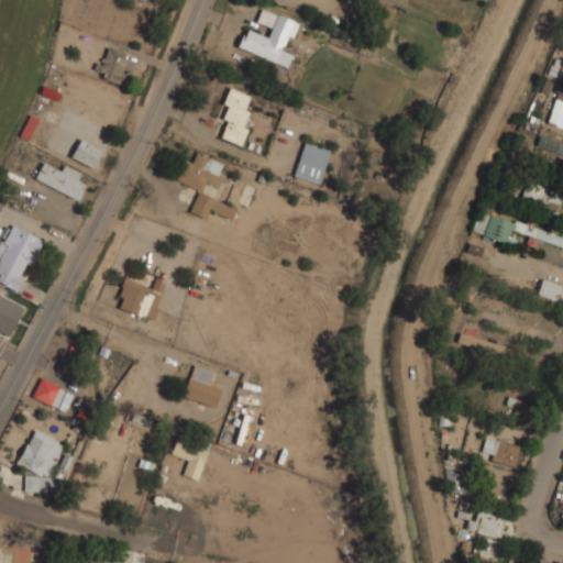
[(235,47),(286,66),(290,54),(282,51),(293,20),(261,8),(255,21),(268,26),(265,35),(243,28),(235,47)]
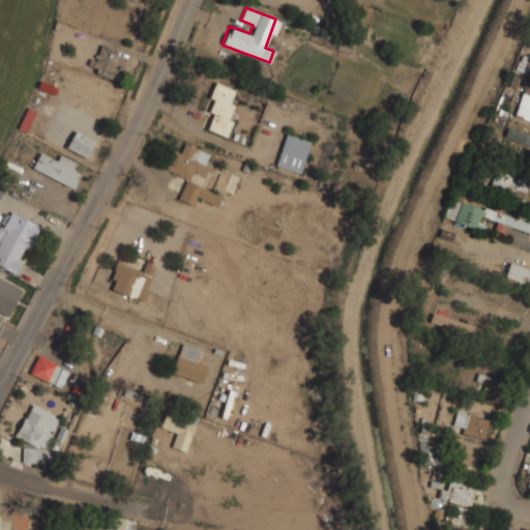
[(529,120),(529,81),(525,80),(513,115),(529,120)]
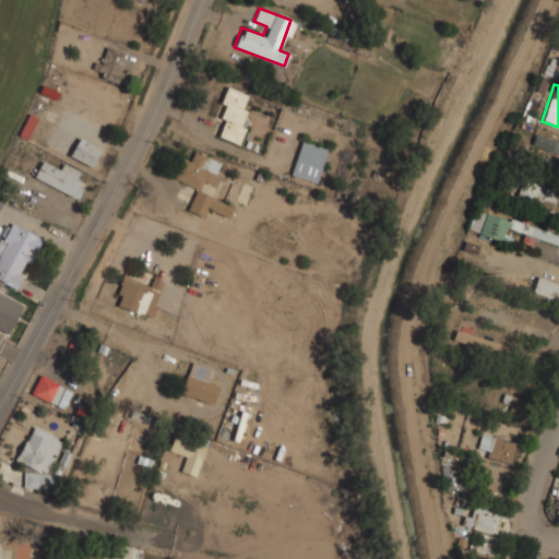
[(236,143),(252,95),(226,86),(215,115),(224,118),(217,137),(236,143)]
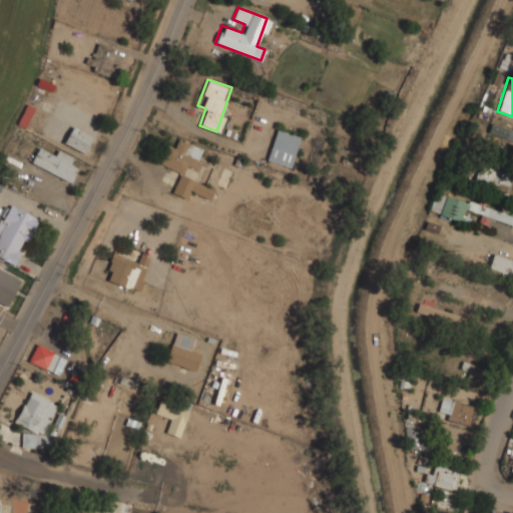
[(33,107),(26,104),(20,119),(26,122),(33,107)]
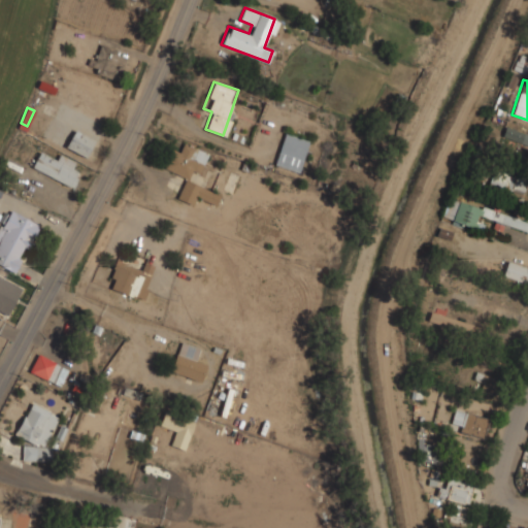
[(527,140),(527,133),(504,128),(501,138),(527,144),(527,140)]
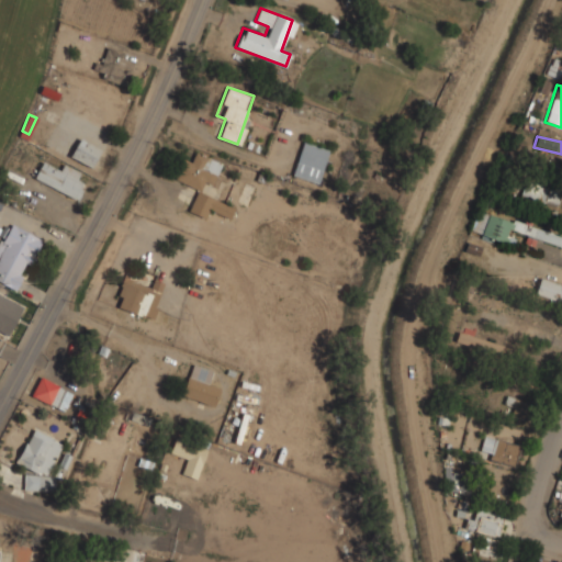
[(98,171),(108,153),(80,137),(69,156),(98,171)]
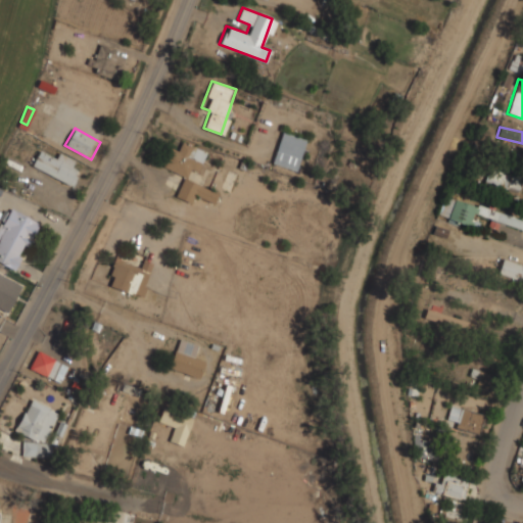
[(295,172),(306,139),(281,131),(270,162),(295,172)]
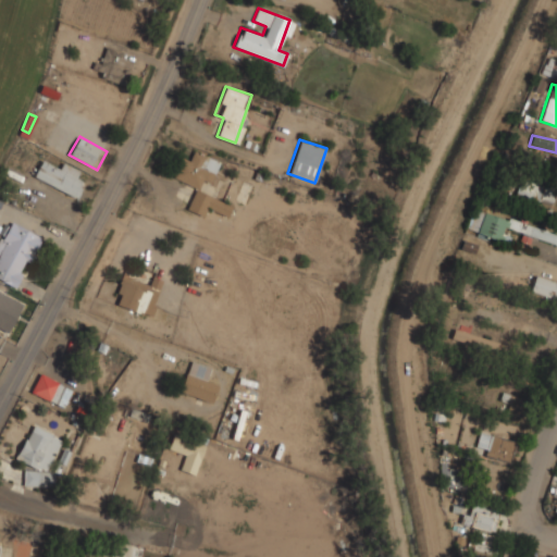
[(219,161),(194,151),(190,161),(178,157),(171,177),(195,187),(185,210),(203,217),(207,208),(227,215),(232,205),(196,190),(200,178),(210,183),(219,161)]
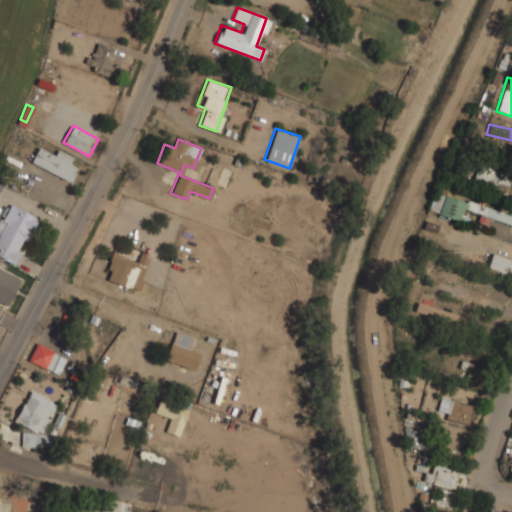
[(30,163),(70,182),(77,167),(70,164),(73,157),(57,149),(54,155),(38,147),(30,163)]
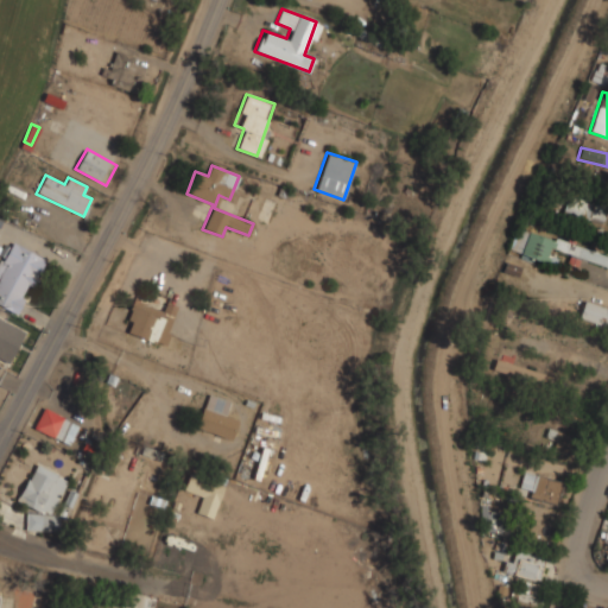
[(563,211),(589,217),(591,202),(567,196),(563,211)]
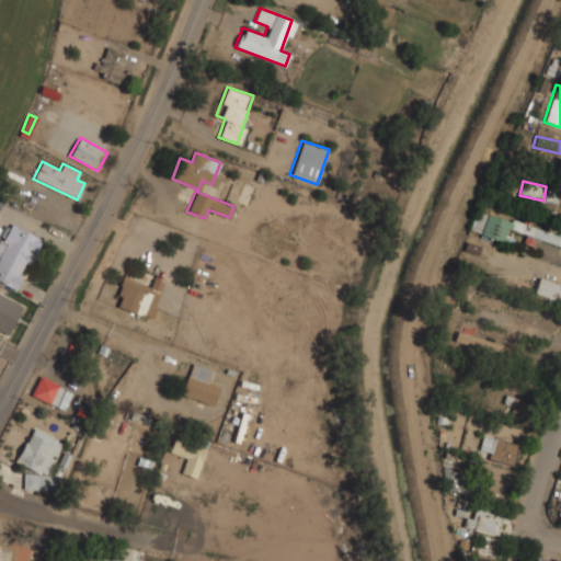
[(560,236),(476,209),(469,231),(505,242),(508,229),(559,244),(560,236)]
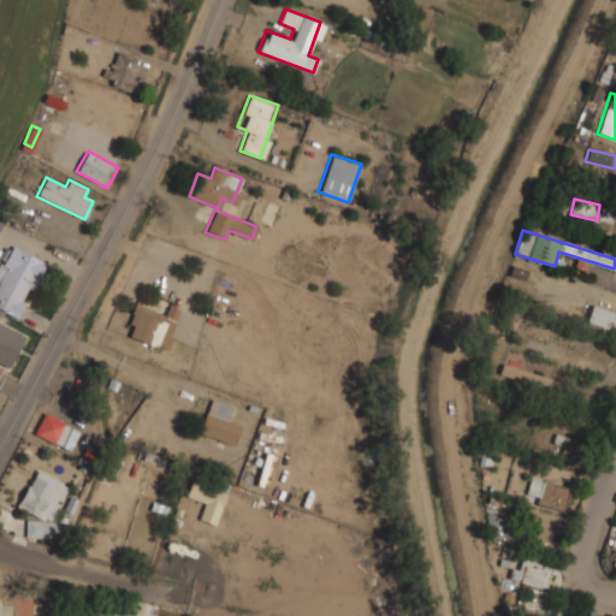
[(0,308),(17,318),(25,302),(22,301),(28,289),(33,291),(46,262),(10,246),(0,265),(0,308)]
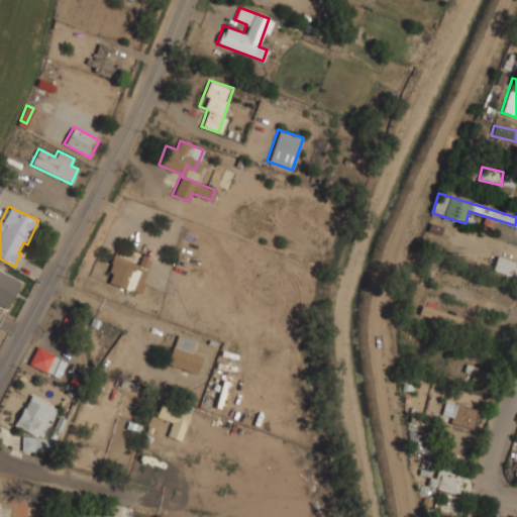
[(142,254),(139,263),(113,254),(103,282),(138,294),(151,257),(142,254)]
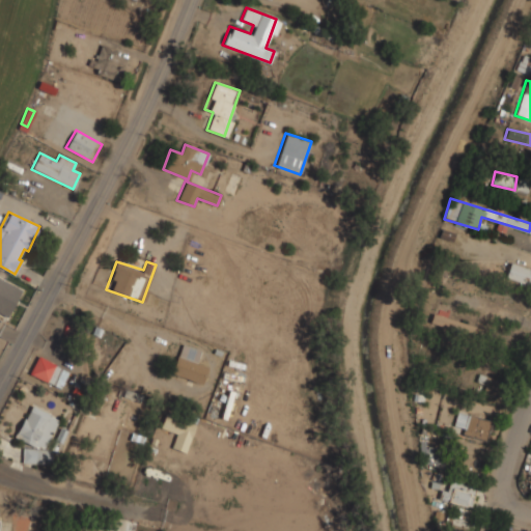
[(529,284),(530,274),(530,268),(509,263),(505,279),(529,284)]
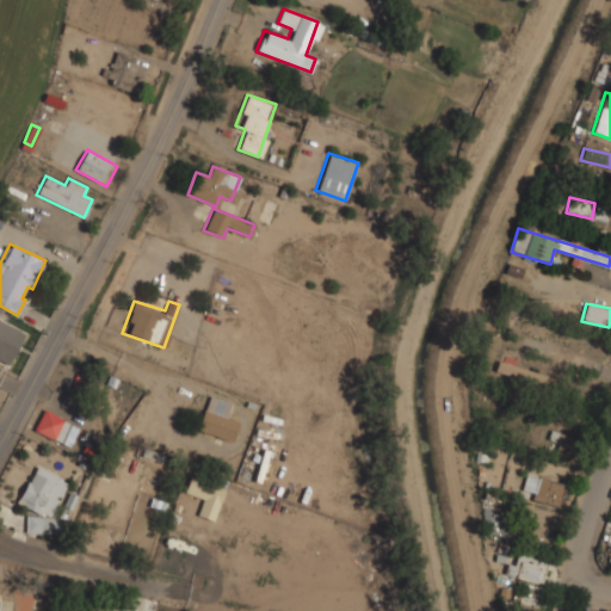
[(0,359),(11,364),(24,331),(0,321),(0,359)]
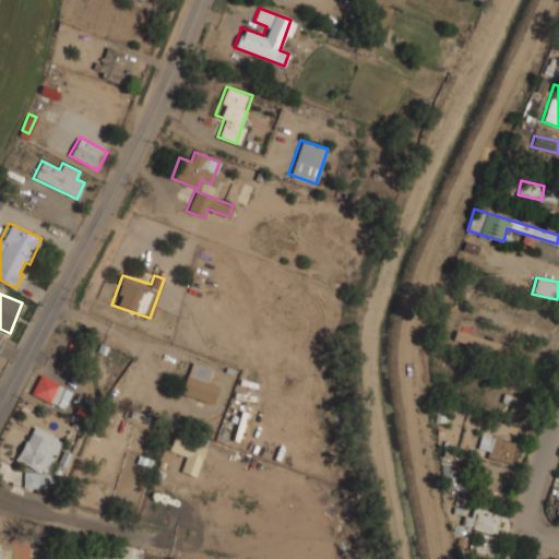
[(453,341),(498,353),(500,343),(455,331),(453,341)]
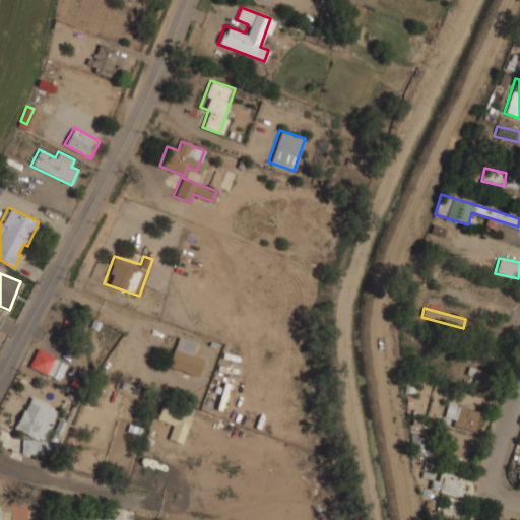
[(196,343),(177,335),(166,365),(196,376),(203,359),(192,354),(196,343)]
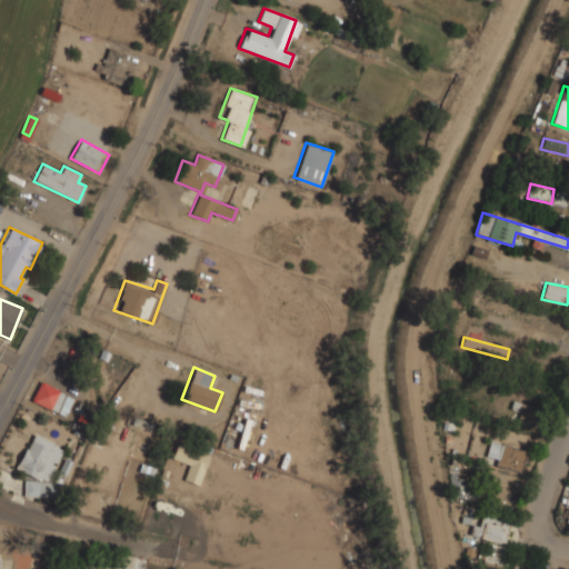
[(539,367),(532,381),(546,387),(552,372),(539,367)]
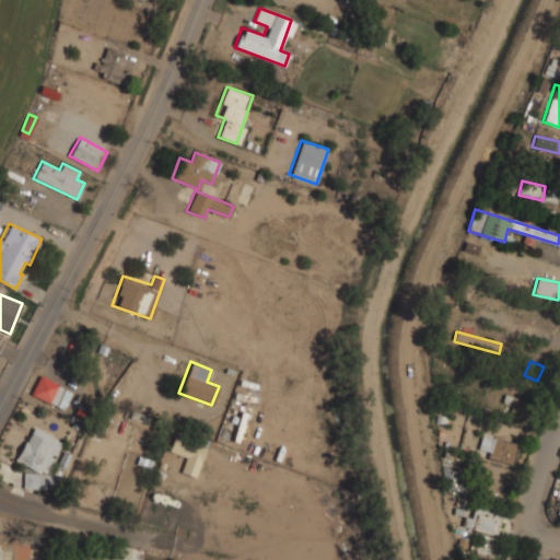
[(55,405),(63,386),(38,375),(30,394),(55,405)]
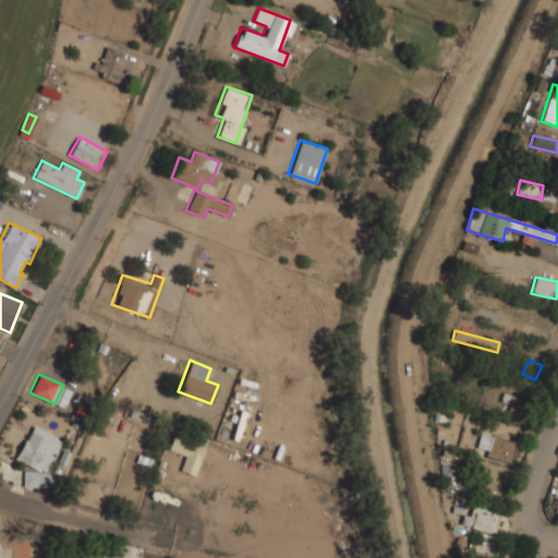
[(15,461),(46,473),(60,439),(29,427),(15,461)]
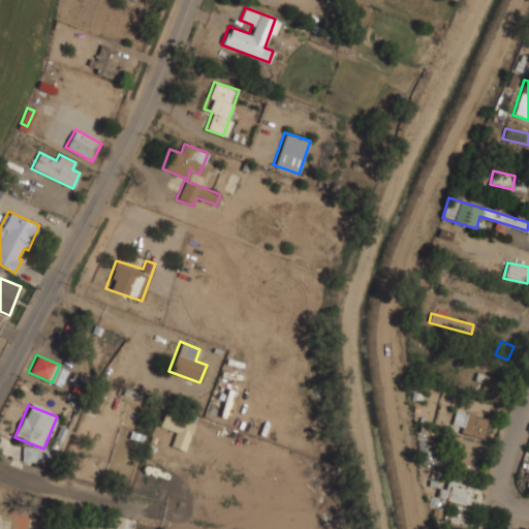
[(452,422),(460,424),(458,433),(483,439),(488,417),(454,410),(452,422)]
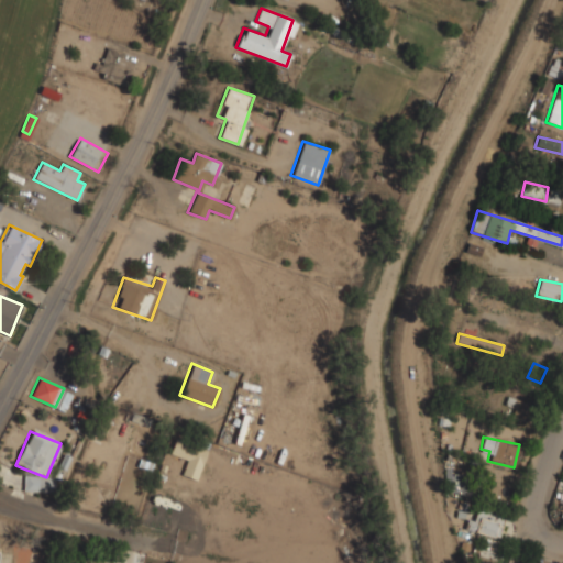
[(169,452),(191,462),(196,451),(175,442),(169,452)]
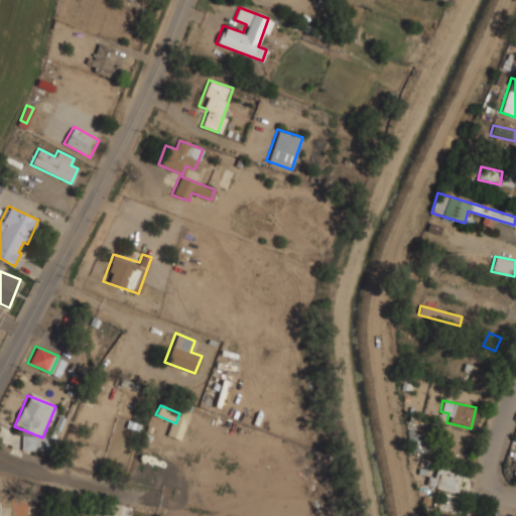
[(425,430),(407,429),(407,452),(425,452),(425,430)]
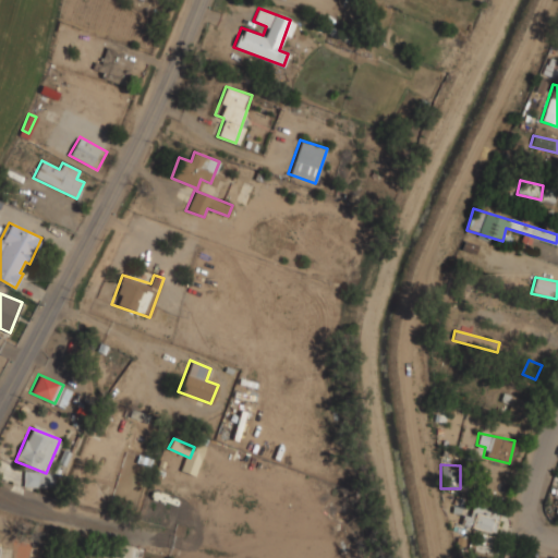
[(24,486),(50,489),(52,475),(25,472),(24,486)]
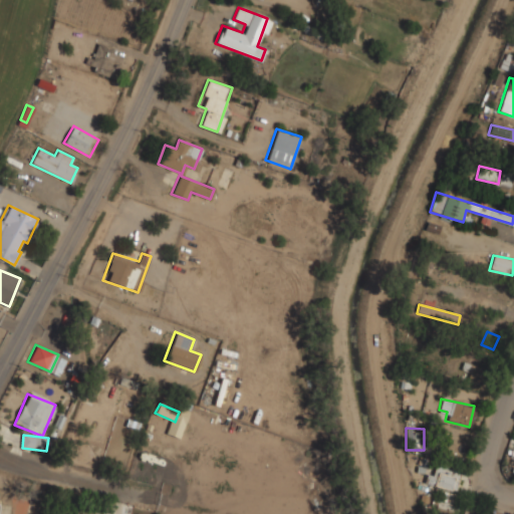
[(422,473),(425,462),(418,460),(415,472),(422,473)]
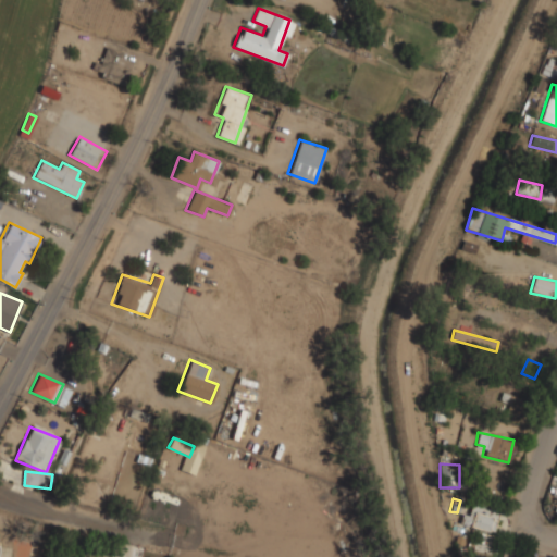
[(160,503),(145,502),(143,517),(159,519),(160,503)]
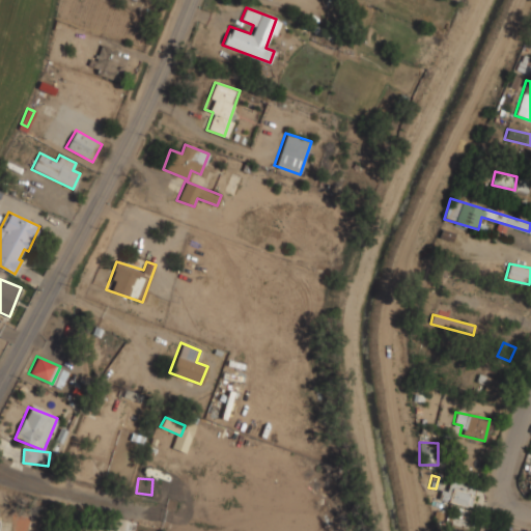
[(442,486),(438,498),(469,507),(472,495),(442,486)]
